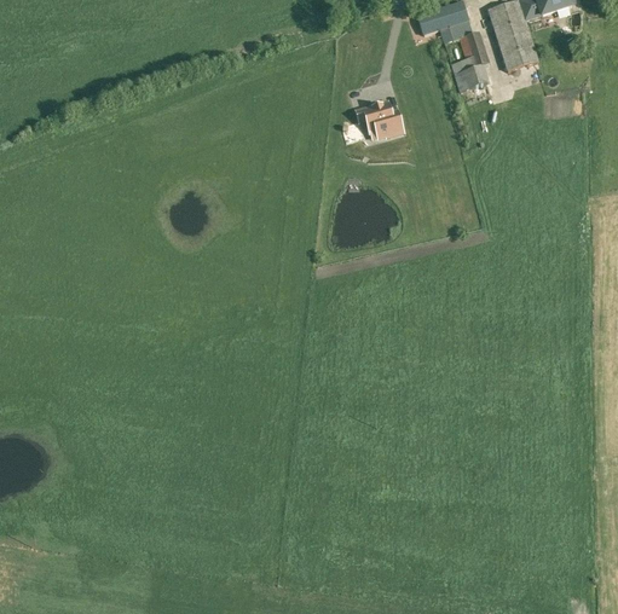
[(462,0),(416,15),(422,34),(468,18),(462,0)]
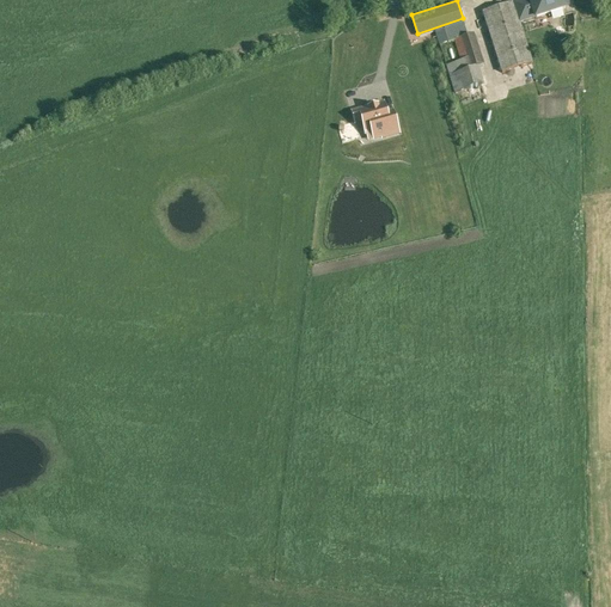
[(507,0),(481,8),(501,69),(531,60),(518,18),(535,12),(530,0),(513,6),(511,0),(507,0)]
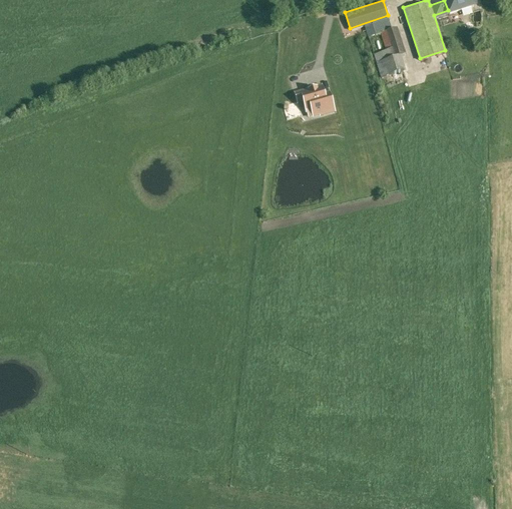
[(448,10),(448,12),(474,3),(473,0),(444,0),(448,10)]
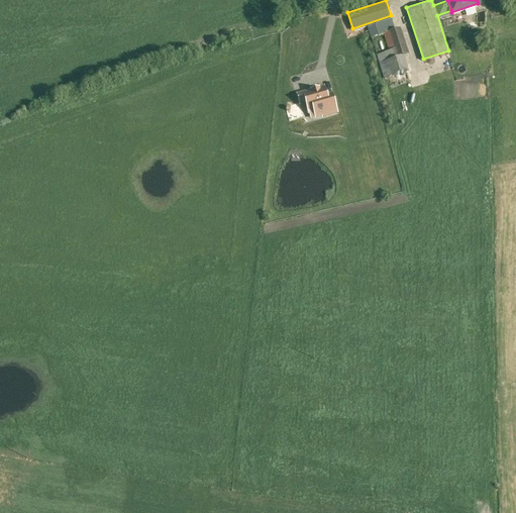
[(392,57),(380,61),(385,76),(406,68),(402,54),(408,52),(399,25),(393,27),(391,21),(381,24),(392,57)]
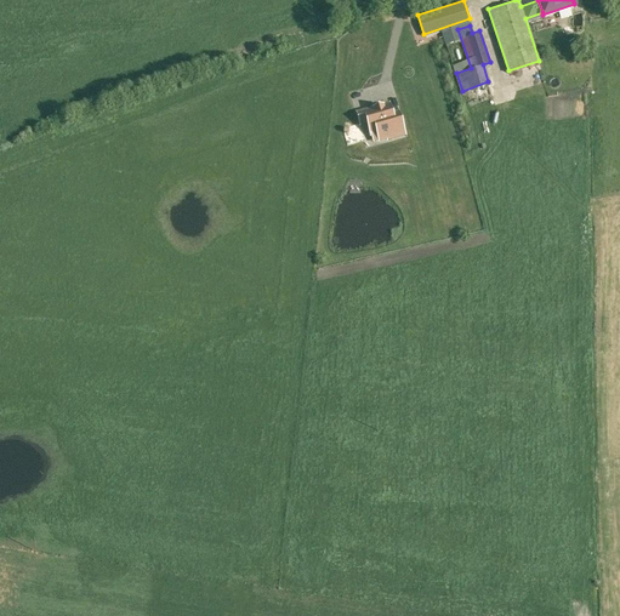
[(387,102),(358,110),(362,120),(367,118),(370,131),(376,130),(379,137),(403,130),(397,108),(390,110),(387,102)]
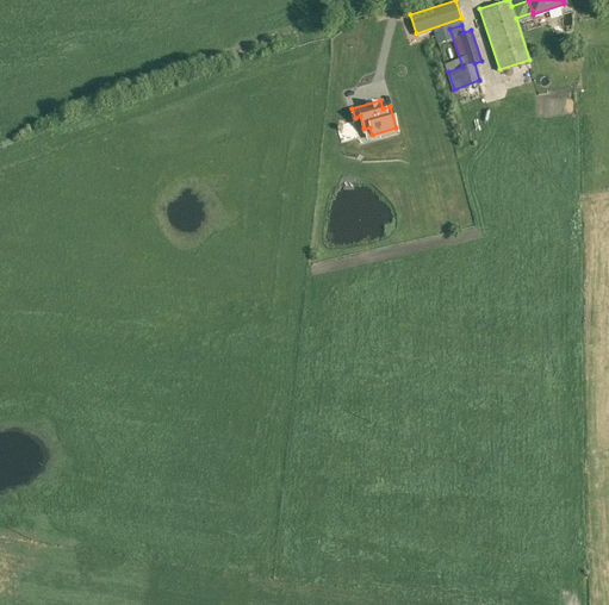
All buildings are outlined.
